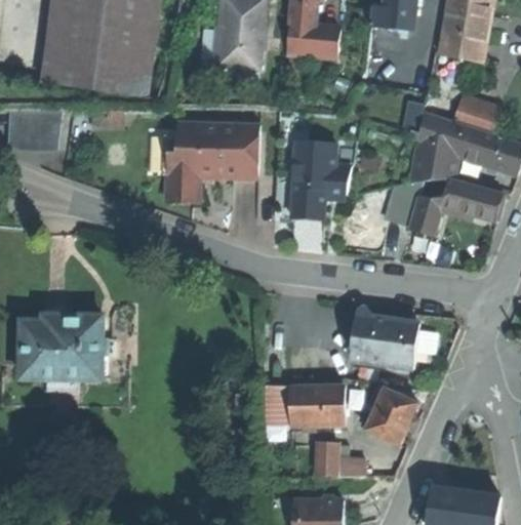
[(54,0),(50,39),(155,50),(160,0),(54,0)]
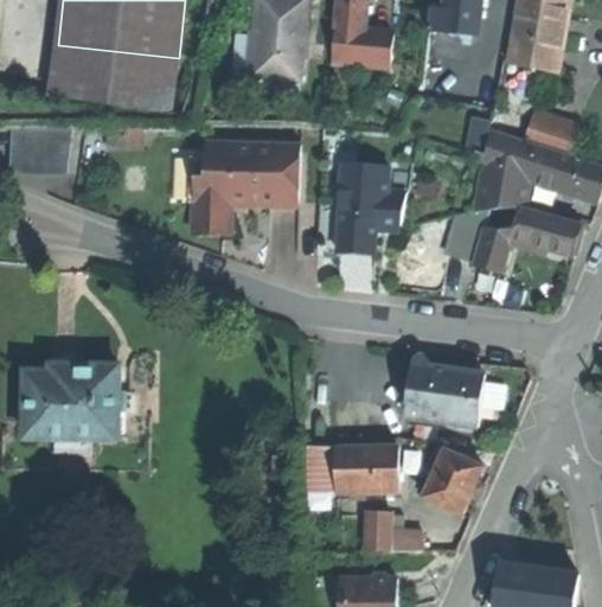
[(307,0),(256,0),(249,77),(299,82),(307,0)]
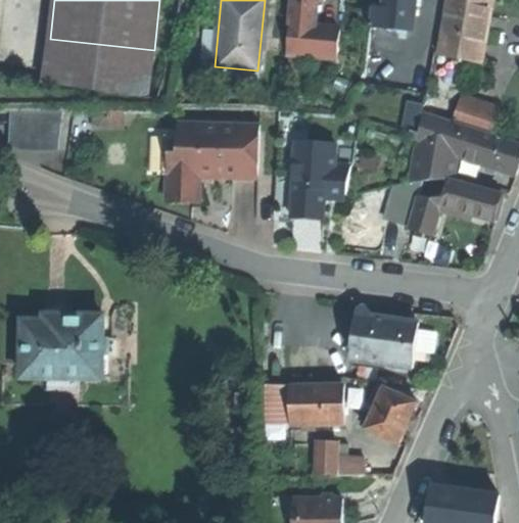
[(384,0),(381,28),(412,32),(415,0),(384,0)]
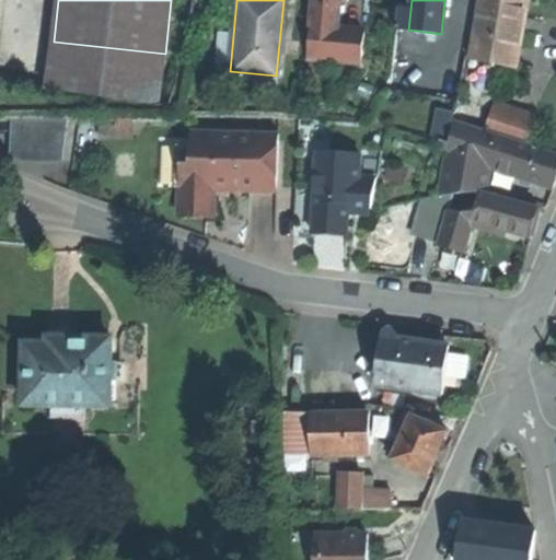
[(479,0),(470,57),(512,66),(520,24),(524,0),(479,0)]
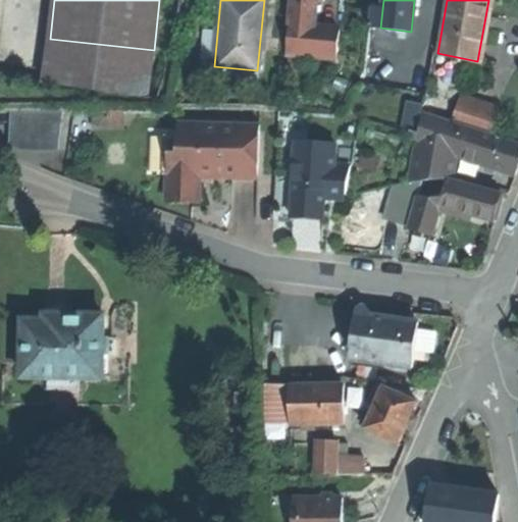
[(291,2),(288,25),(314,29),(316,4),(291,2)]
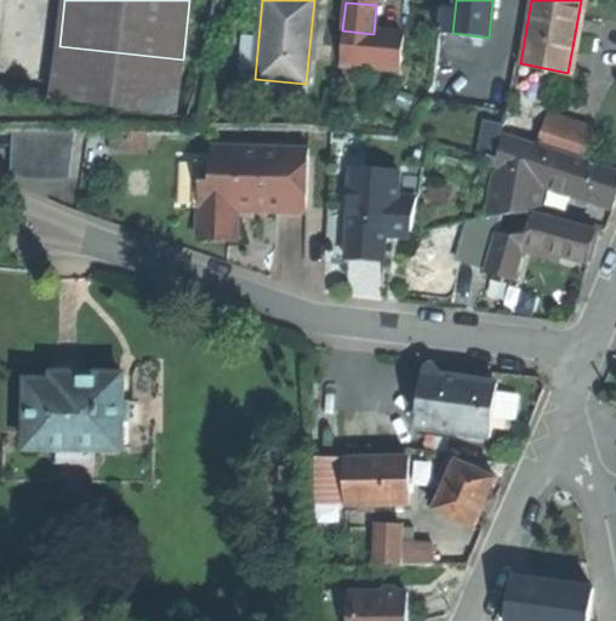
[(342,30),(340,64),(400,70),(404,36),(374,34),(342,30)]
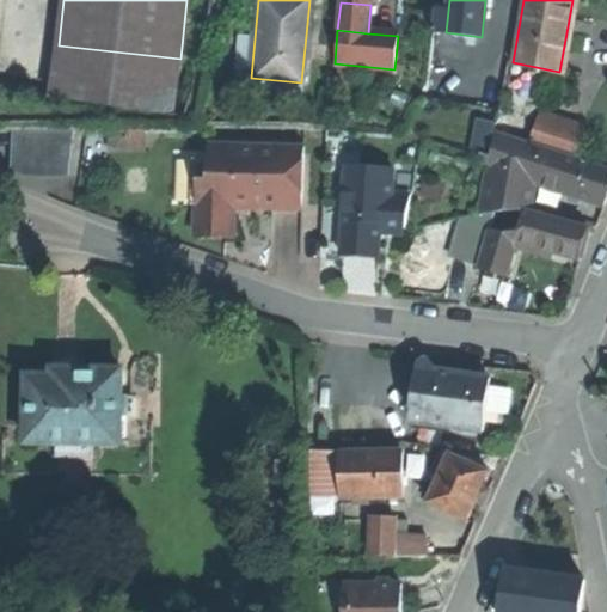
[(181,59),(59,46),(54,92),(175,106),(181,59)]
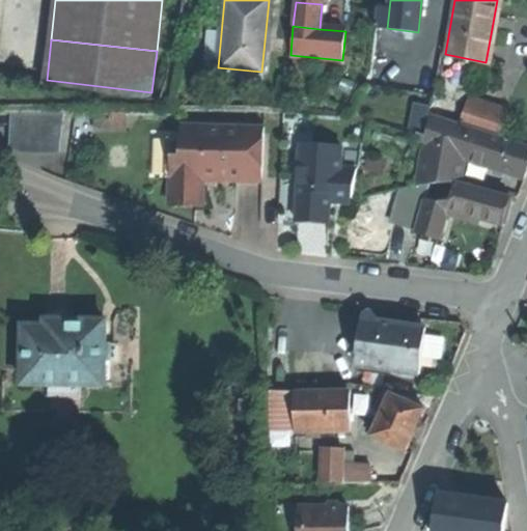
[(467,98),(459,122),(483,131),(498,135),(506,109),(467,98)]
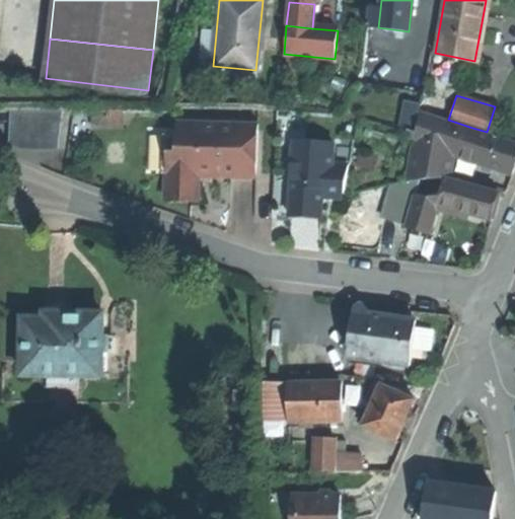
[(418,110),(419,106),(400,101),(397,125),(416,131),(418,110)]
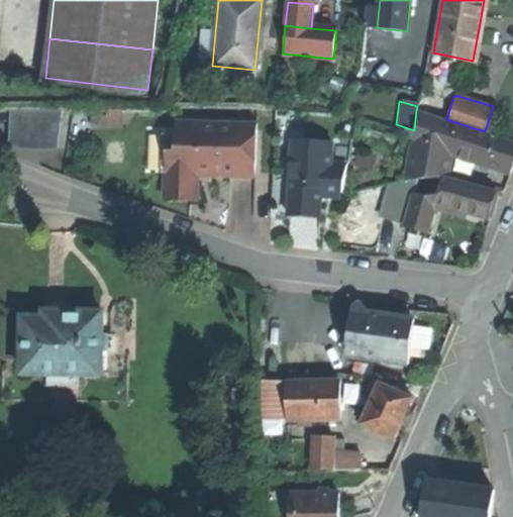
[(450,152),(459,156),(471,127),(446,119),(416,110),(414,130),(408,179),(447,176),(450,152)]
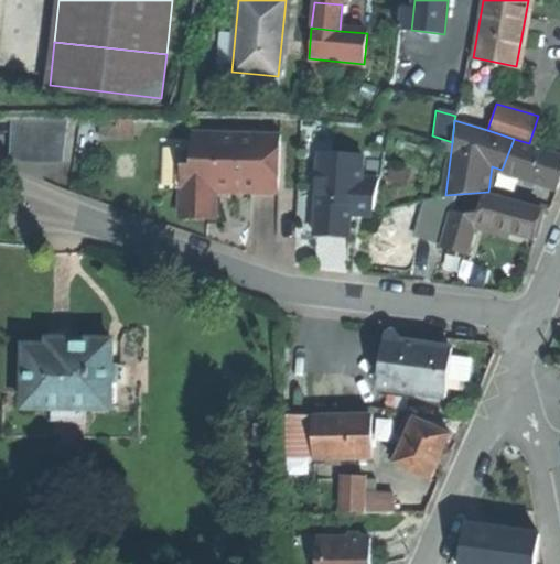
[(12,159),(63,160),(63,122),(12,121),(12,159)]
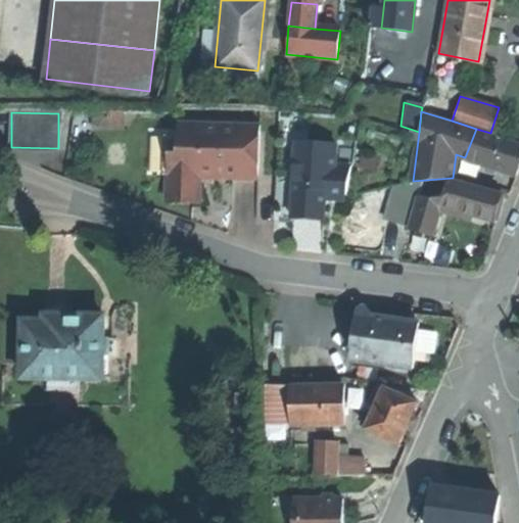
[(167,152),(164,202),(181,202),(196,203),(196,174),(222,174),(221,177),(255,178),(256,124),(176,122),(175,152),(167,152)]
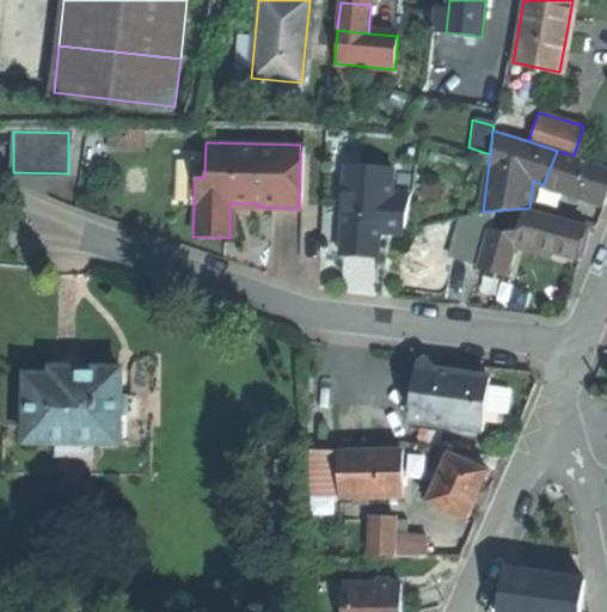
[(557,151),(544,184),(605,203),(606,195),(606,166),(574,155),(557,151)]
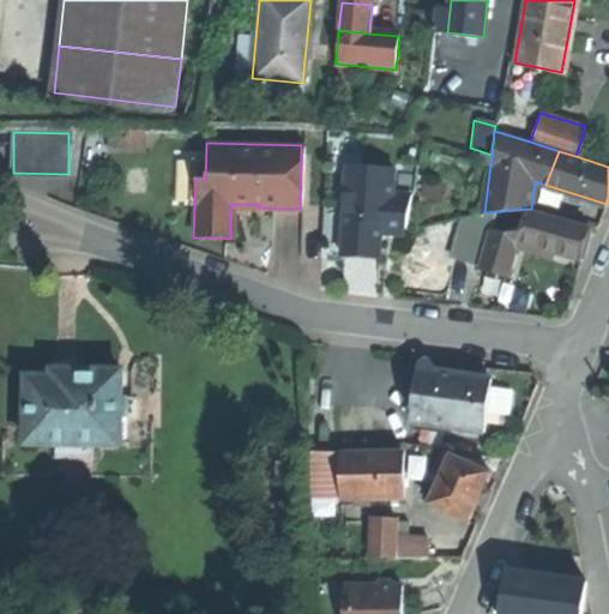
[(345,164),(344,190),(353,191),(354,166),(345,164)]
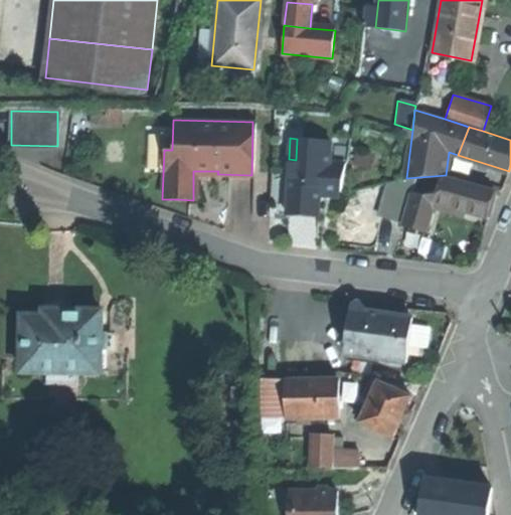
[(329,141),(297,139),(296,160),(289,159),(286,213),(317,215),(318,189),(339,190),(344,162),(328,161),(329,141)]
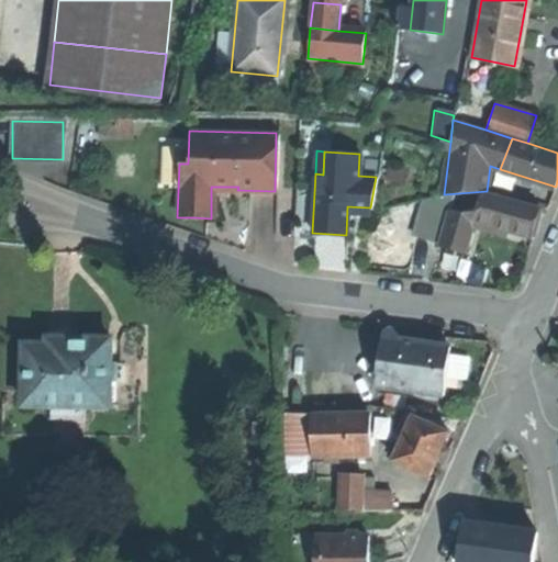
[(482,194),(478,208),(475,221),(532,235),(535,222),(538,209),(482,194)]
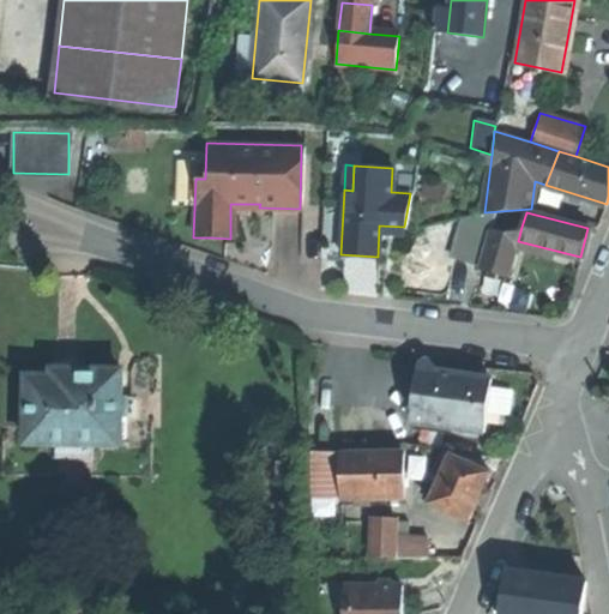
[(493,226),(462,217),(451,256),(482,264),(481,268),(510,275),(518,241),(522,227),(495,230),(492,230),(493,226)]
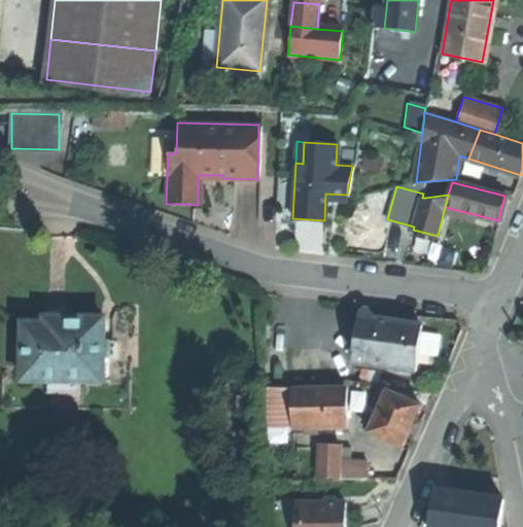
[(352,362),(414,370),(420,324),(396,321),(376,319),(367,307),(358,312),(352,362)]
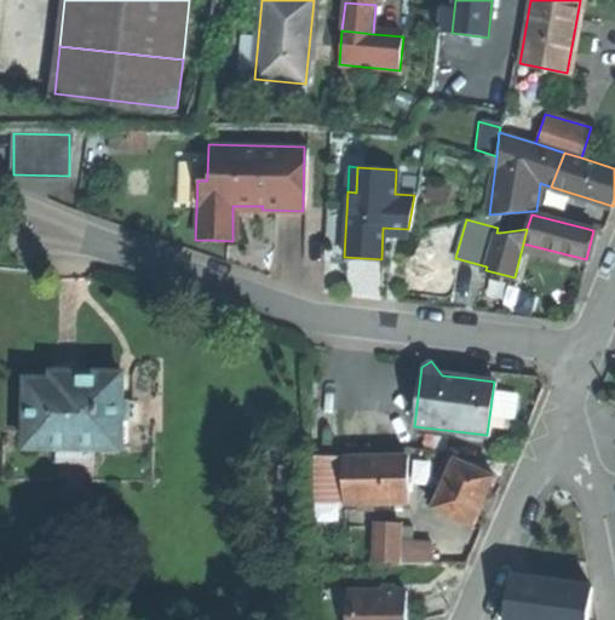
[(27,448),(120,449),(121,374),(81,373),(52,373),(52,380),(28,380),(27,448)]
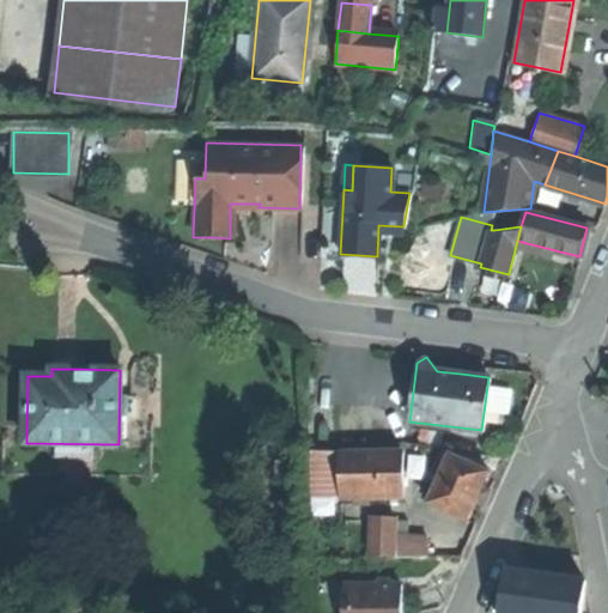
[(341,496),(403,495),(403,483),(402,450),(340,451),(341,496)]
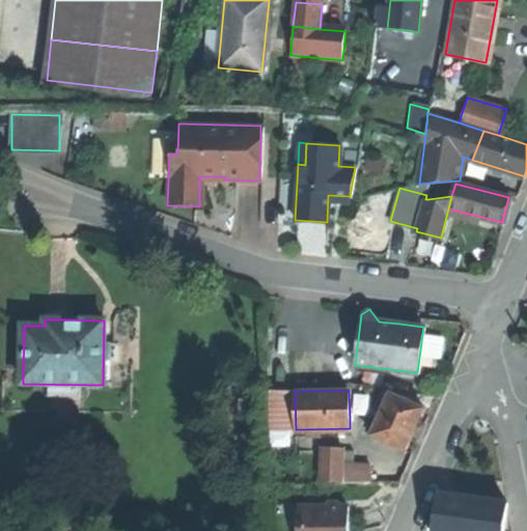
[(373,407),(381,411),(388,393),(380,392),(373,407)]
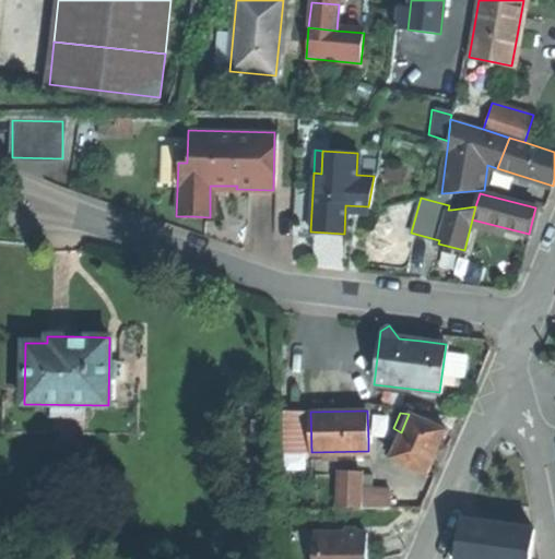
[(391,458),(426,473),(434,454),(445,429),(409,414),(401,432),(391,458)]
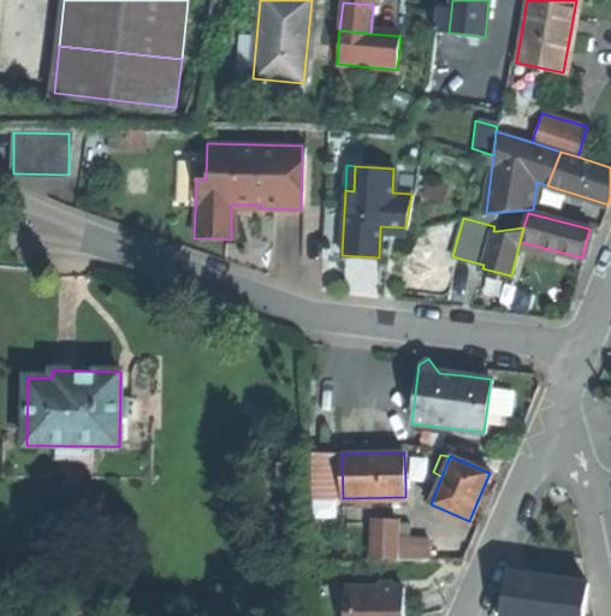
[(372,520),(371,557),(395,558),(396,538),(396,520),(372,520)]
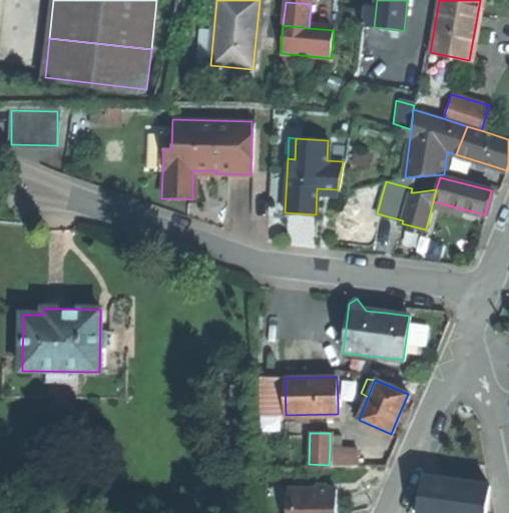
[(341,434),(330,433),(330,448),(340,448),(341,434)]
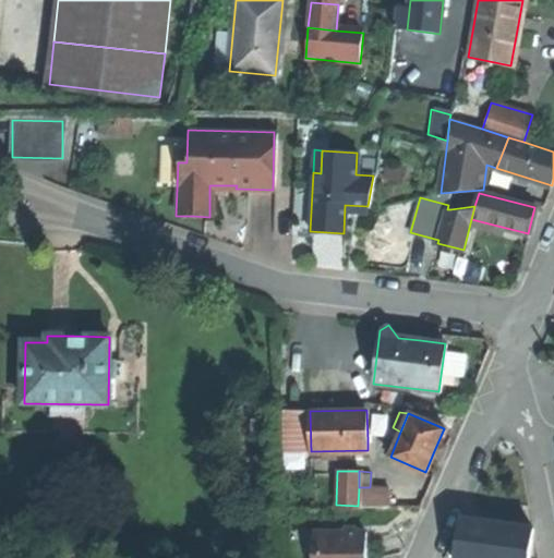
[(388,488),(370,487),(359,487),(358,506),(388,506),(388,488)]
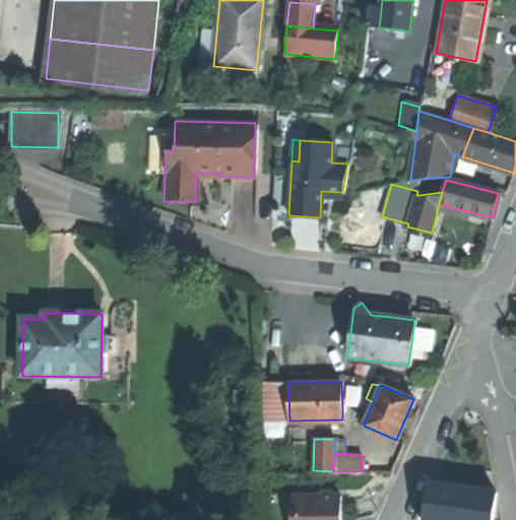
[(489,519),(493,494),(428,484),(425,505),(422,519),(489,519)]
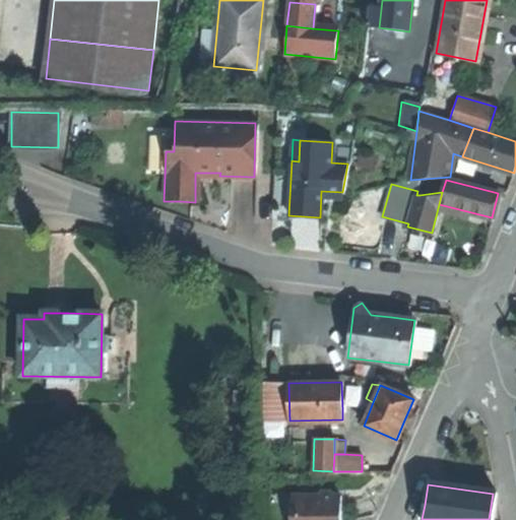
[(291,519),(339,519),(340,516),(340,496),(334,496),(329,491),(319,491),(319,496),(297,496),(297,517),(291,517),(291,519)]
